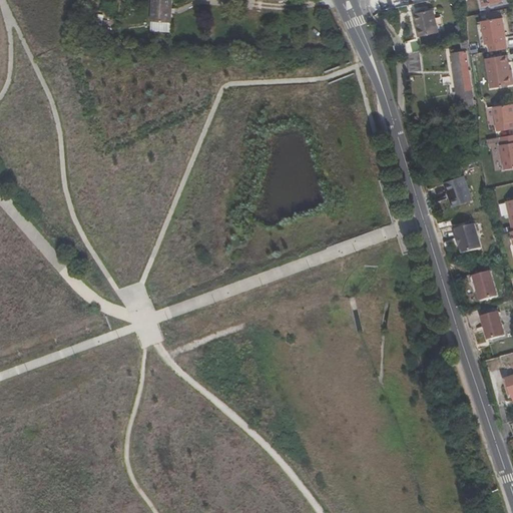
[(150,0),(150,24),(171,25),(171,0),(150,0)]
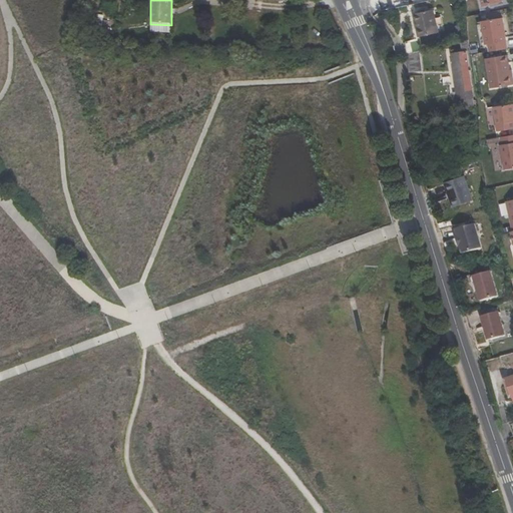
[(415,14),(419,37),(439,33),(434,10),(415,14)]
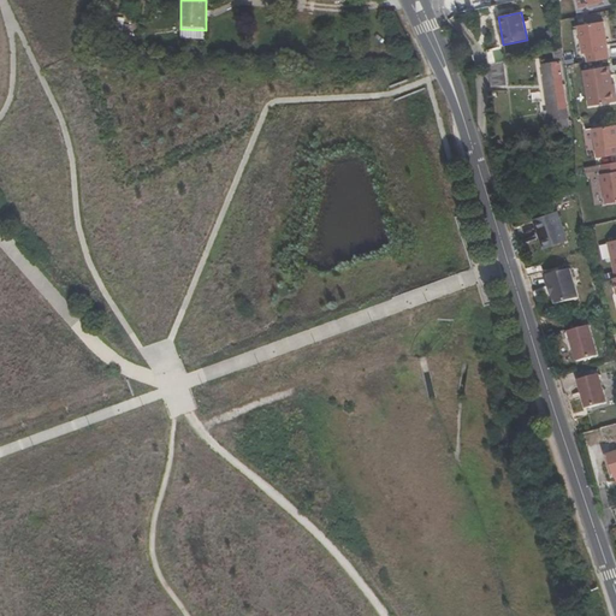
[(586,53),(587,63),(608,60),(600,15),(578,18),(582,53),(586,53)]
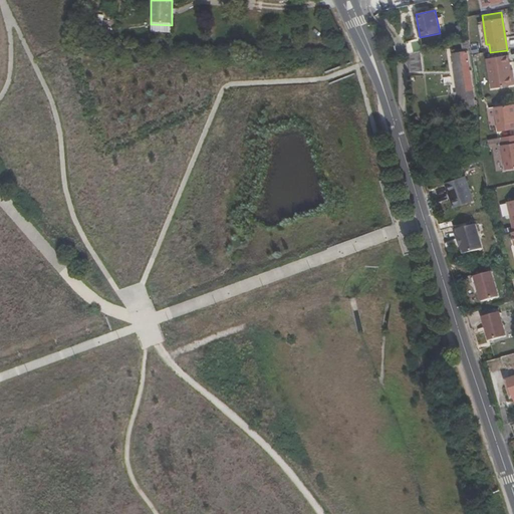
[(456,27),(460,39),(468,36),(465,24),(456,27)]
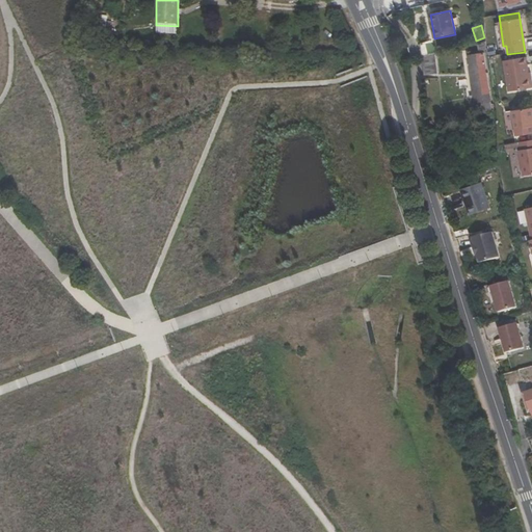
[(434,38),(421,41),(423,57),(435,53),(434,38)]
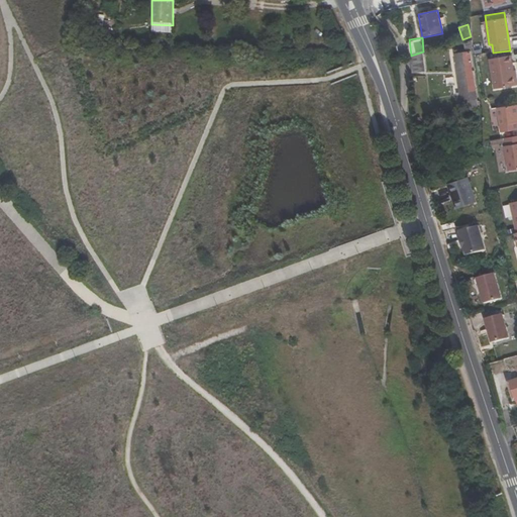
[(413,74),(425,73),(423,52),(411,56),(413,74)]
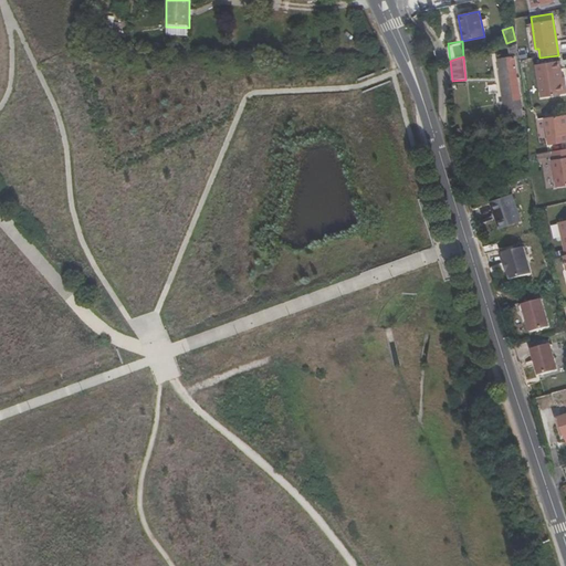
[(514,112),(515,122),(524,119),(515,58),(499,59),(506,113),(514,112)]
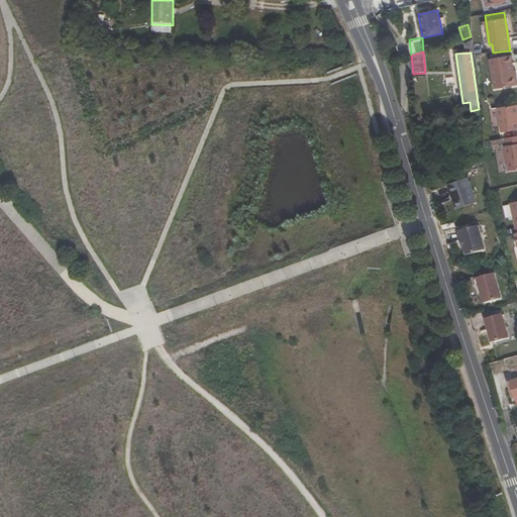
[(492,90),(514,87),(512,72),(511,57),(489,59),(492,90)]
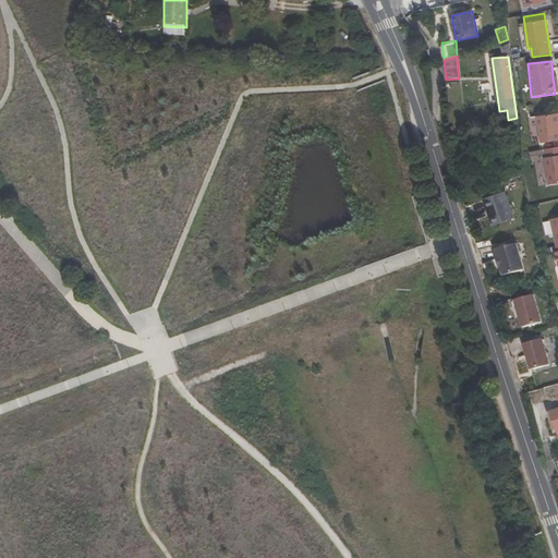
[(557,113),(536,118),(541,144),(557,141),(557,113)]
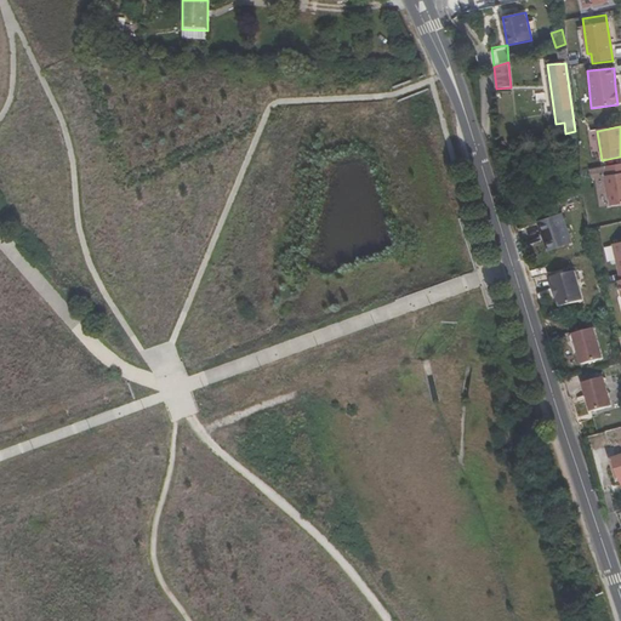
[(620,164),(607,167),(608,175),(605,176),(610,206),(620,205),(620,164)]
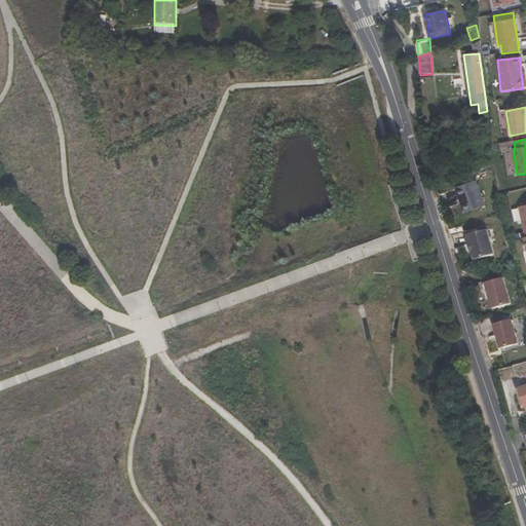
[(461,185),(470,211),(489,204),(481,179),(461,185)]
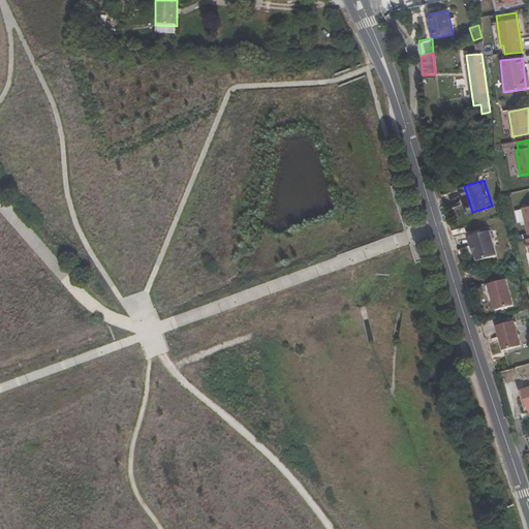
[(494,229),(474,235),(476,243),(475,244),(477,252),(478,252),(480,260),(501,255),(494,229)]
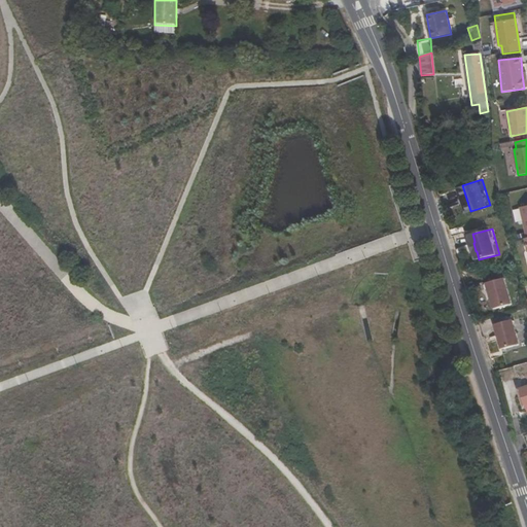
[(489,283),(496,309),(514,305),(506,279),(489,283)]
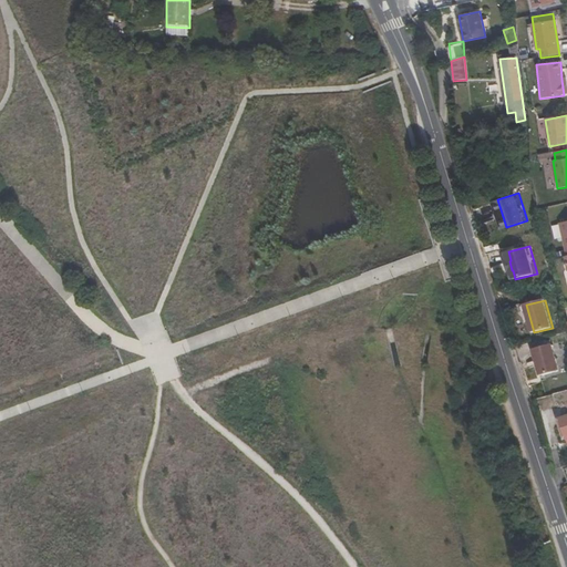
[(553,344),(535,350),(543,377),(560,371),(553,344)]
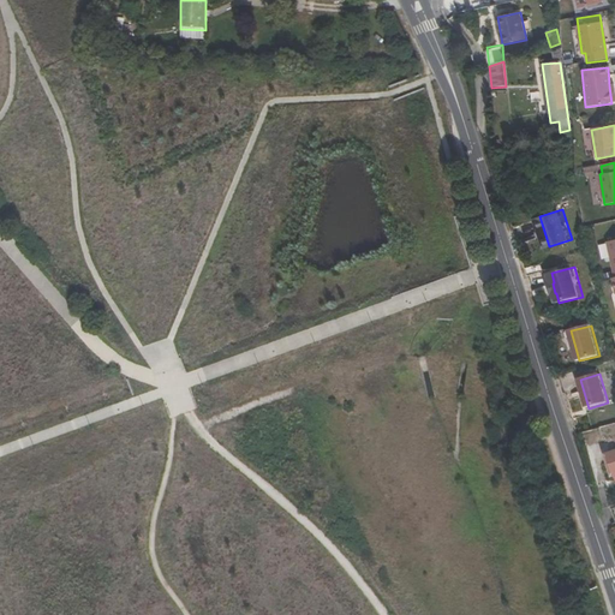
[(614,429),(604,433),(607,440),(614,437),(614,429)]
